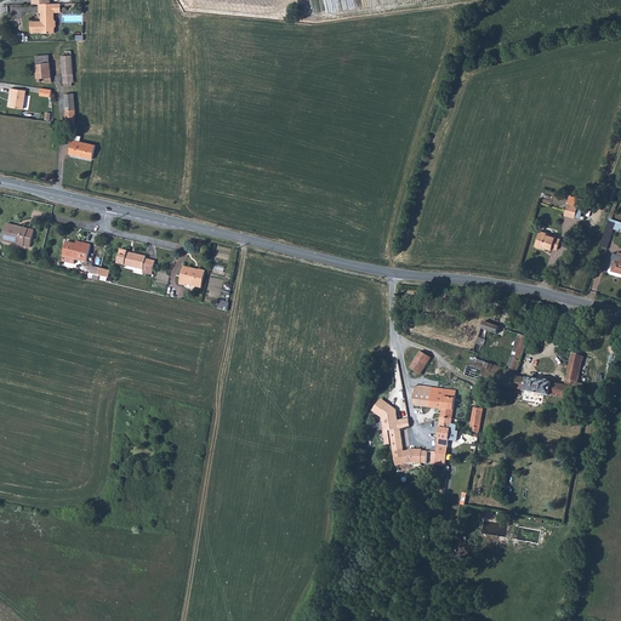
[(41,4),(39,4),(39,13),(41,13),(41,17),(44,17),(44,22),(41,22),(32,22),(32,34),(55,33),(55,28),(56,27),(56,21),(55,20),(55,12),(57,12),(57,4),(51,4),(41,4)]
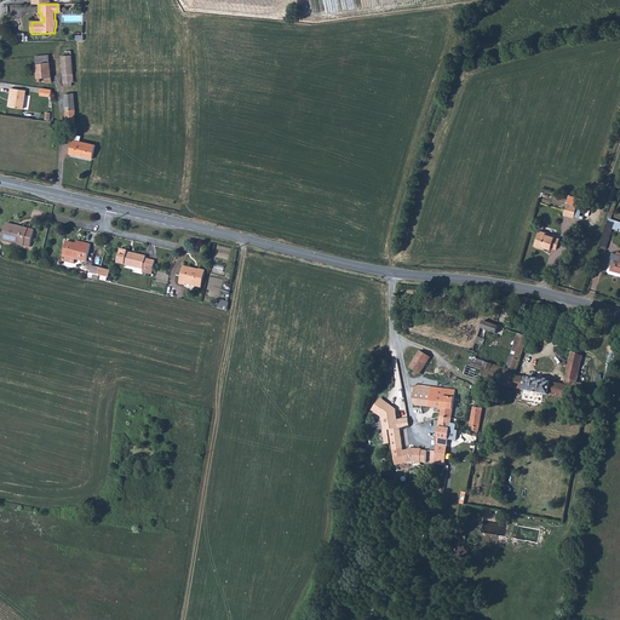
[(62,56),(72,55),(70,46),(61,47),(62,56)]
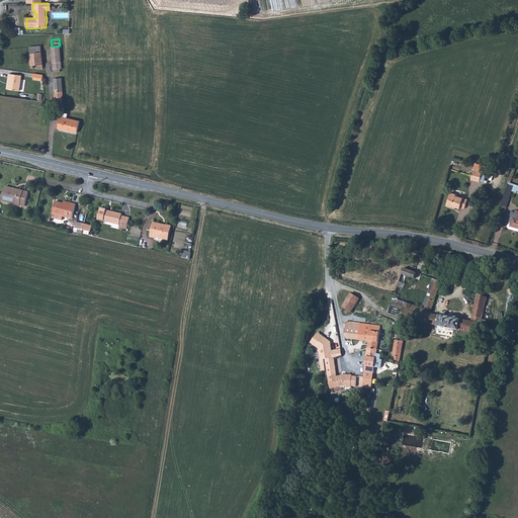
[(62,69),(60,46),(52,47),(54,72),(61,72),(60,69),(62,69)]
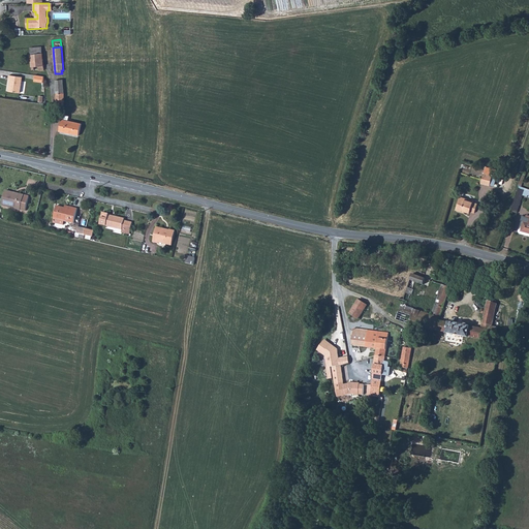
[(31,55),(32,70),(34,69),(34,67),(38,66),(39,70),(44,70),(43,66),(42,54),(31,55)]
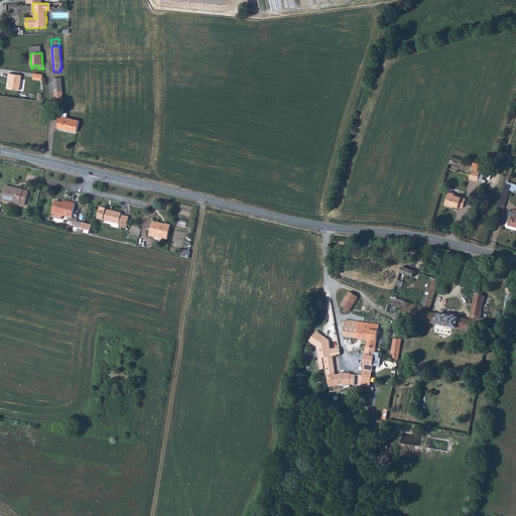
[(19,91),(21,75),(9,74),(8,78),(10,78),(9,89),(19,91)]
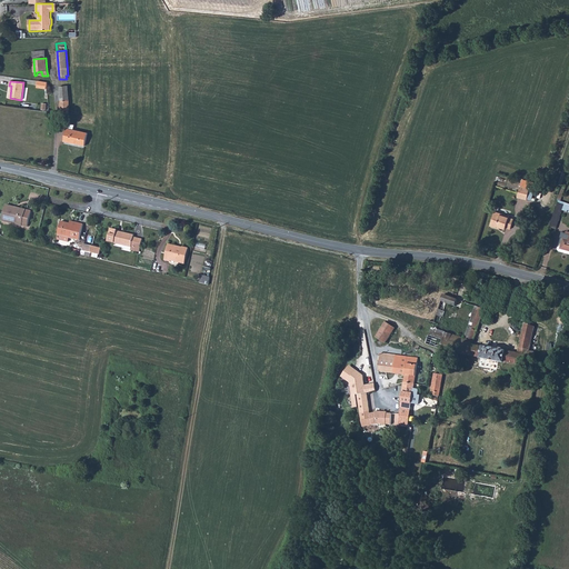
[(69,100),(68,86),(60,86),(60,101),(60,113),(69,113),(69,100)]
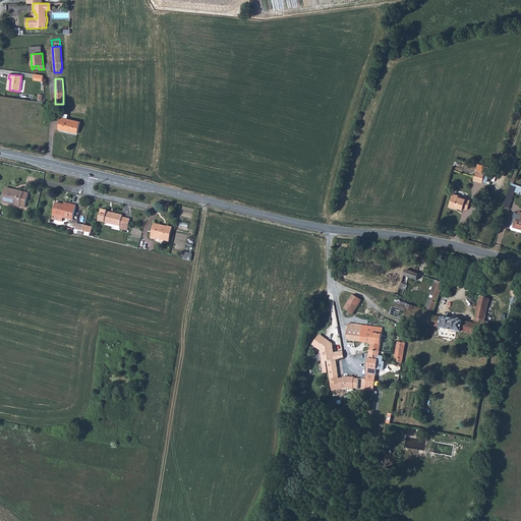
[(80,122),(67,119),(61,117),(59,129),(77,133),(80,122)]
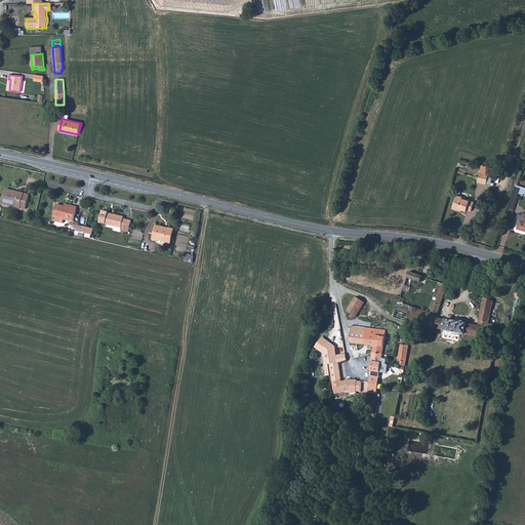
[(493,172),(482,169),(482,172),(489,174),(486,184),(490,185),(493,172)]
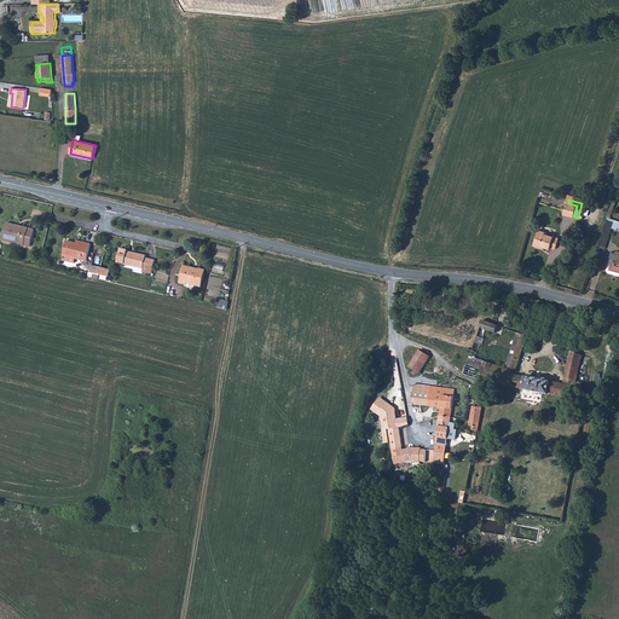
[(618,220),(611,218),(615,203),(612,202),(606,220),(607,220),(618,224),(618,223),(618,220)]
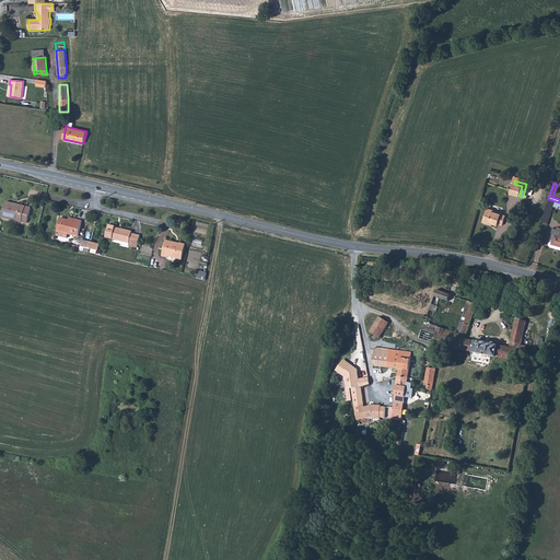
[(522,186),(514,184),(513,184),(510,194),(518,197),(518,196),(522,186)]
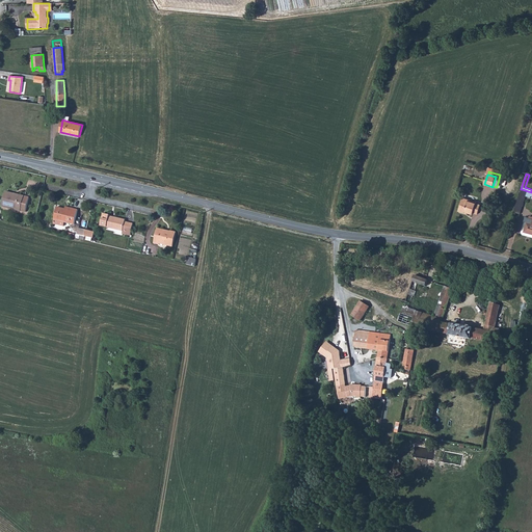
[(531,192),(522,189),(520,195),(519,195),(513,212),(521,214),(526,195),(530,196),(531,195),(531,197),(531,192)]
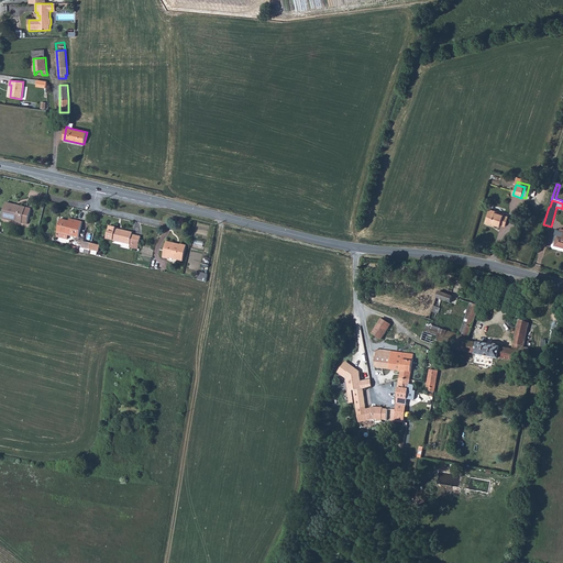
[(28,224),(31,209),(25,208),(6,203),(3,214),(19,219),(18,222),(28,224)]
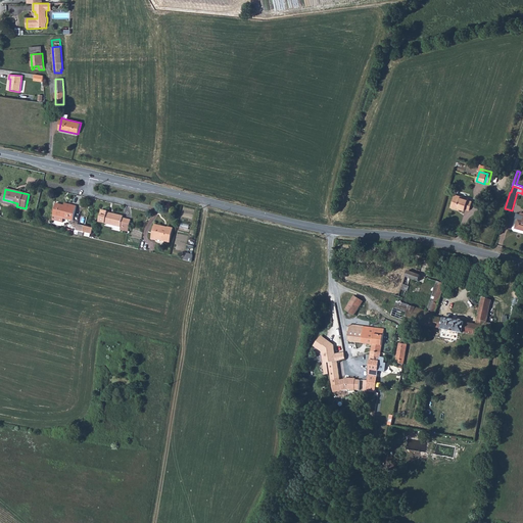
[(468,200),(469,199),(455,194),(453,201),(450,207),(457,209),(457,207),(460,208),(465,210),(465,209),(469,210),(471,206),(472,201),(468,200)]
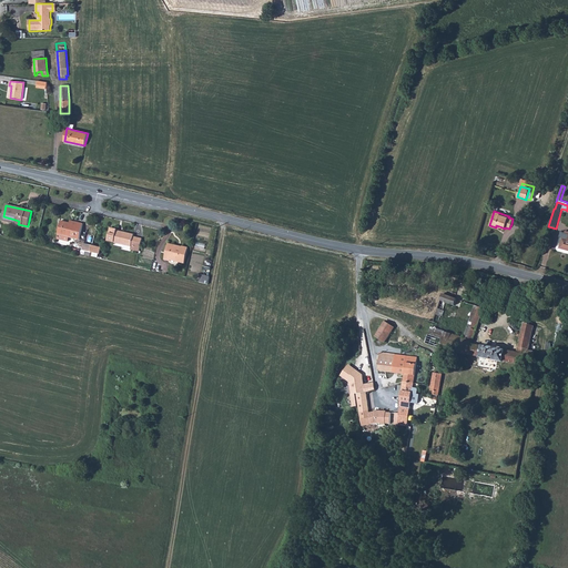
[(78,225),(70,223),(61,221),(58,234),(59,235),(69,237),(80,240),(83,224),(78,223),(78,225)]
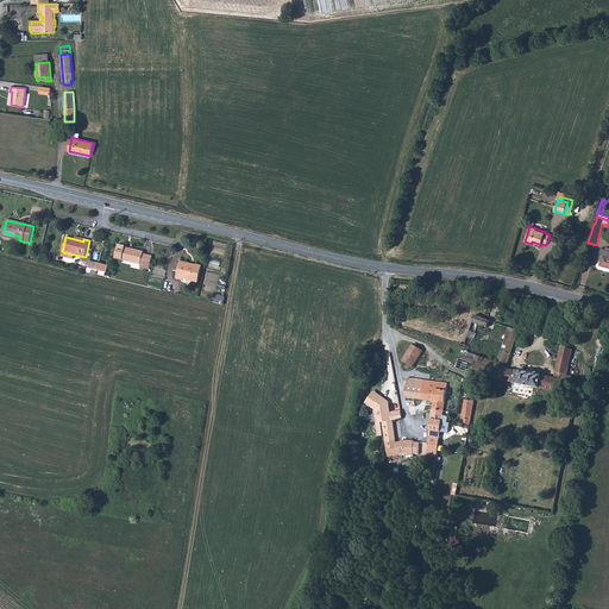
[(126,246),(119,244),(115,258),(142,264),(140,268),(150,270),(154,256),(144,253),(144,252),(126,248),(126,246)]
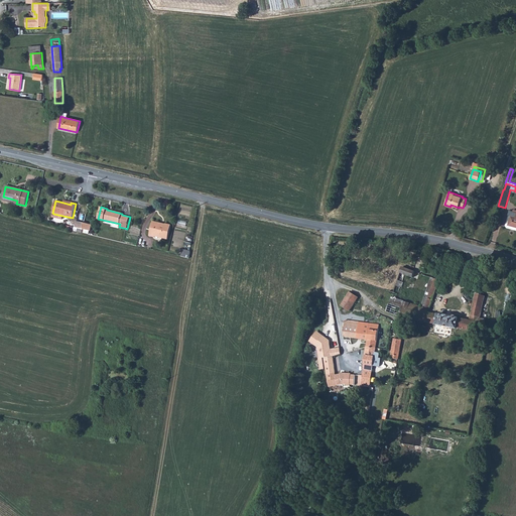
[(77,222),(75,231),(82,233),(83,229),(84,223),(77,222)]
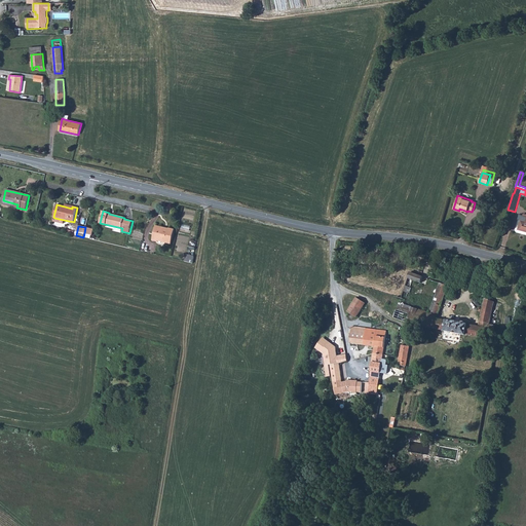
[(171,243),(175,230),(168,228),(168,230),(165,229),(165,228),(156,226),(152,240),(154,240),(157,241),(157,240),(158,239),(165,241),(165,242),(171,243)]
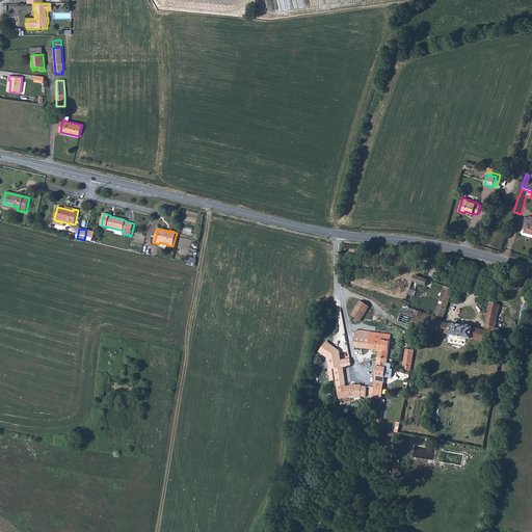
[(188,257),(187,264),(195,266),(196,259),(188,257)]
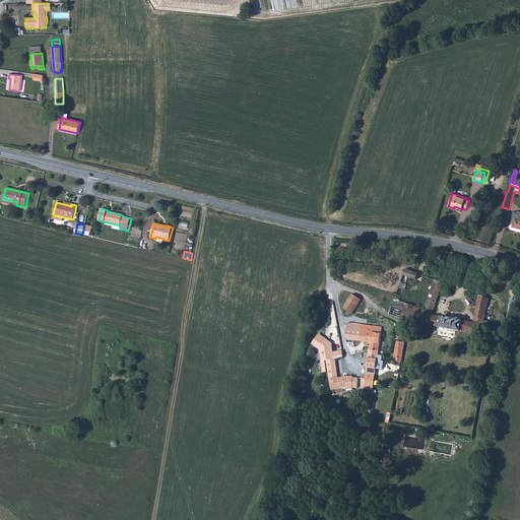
[(405,269),(403,275),(416,280),(418,274),(405,269)]
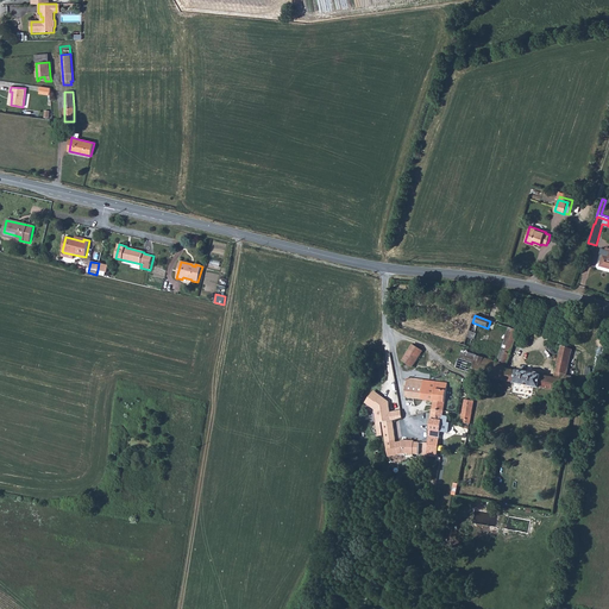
[(463,352),(462,355),(456,369),(471,374),(475,375),(475,378),(478,378),(478,376),(515,383),(540,388),(570,394),(572,377),(567,376),(566,376),(565,381),(554,378),(541,376),(518,371),(506,369),(516,338),(519,339),(521,332),(510,328),(498,363),(469,353),(463,351),(463,352)]
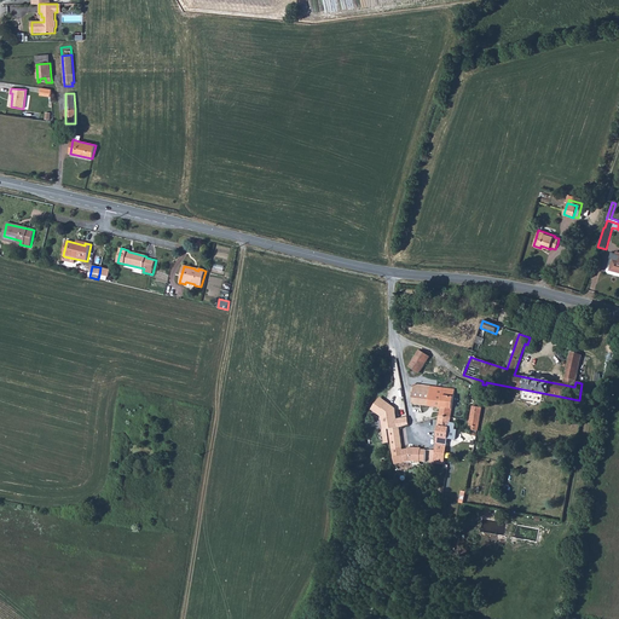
[(431,357),(420,351),(410,366),(409,366),(420,374),(431,357)]
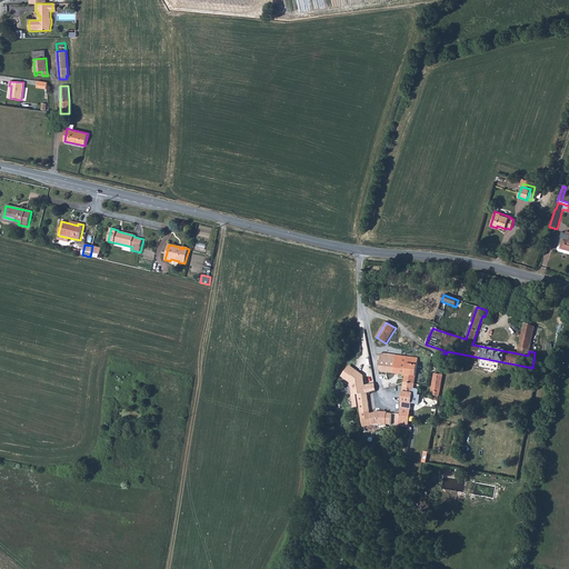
[(535,327),(525,323),(519,348),(530,350),(535,327)]
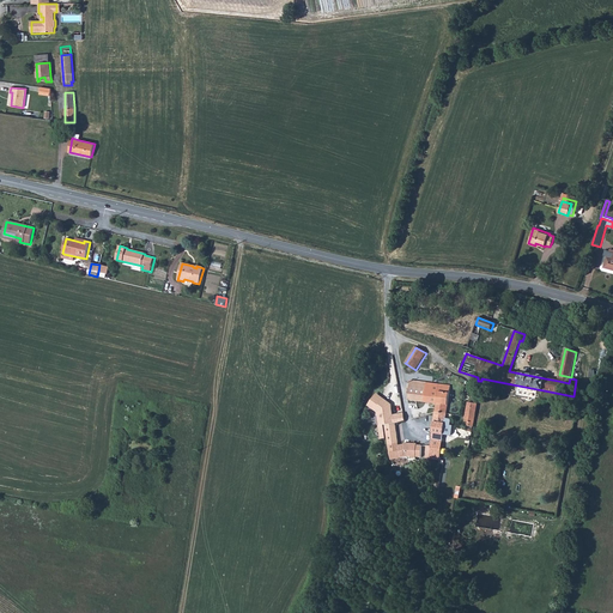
[(420,382),(410,381),(408,399),(408,400),(437,404),(436,412),(447,414),(450,386),(420,382)]
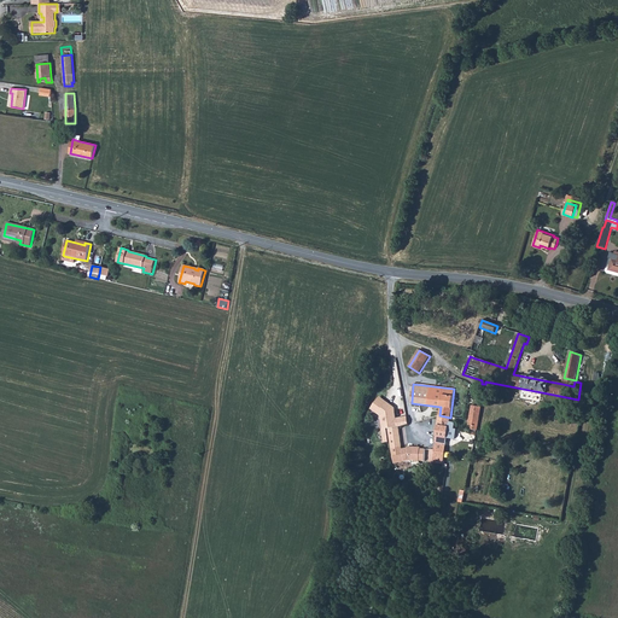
[(390,420),(396,419),(394,408),(385,402),(384,404),(377,400),(369,409),(379,417),(383,430),(386,430),(388,429),(391,429),(390,420)]
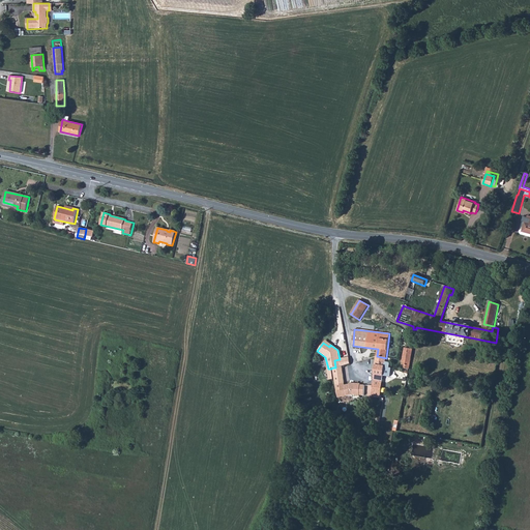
[(404,364),(403,369),(409,370),(412,349),(405,348),(402,364),(404,364)]
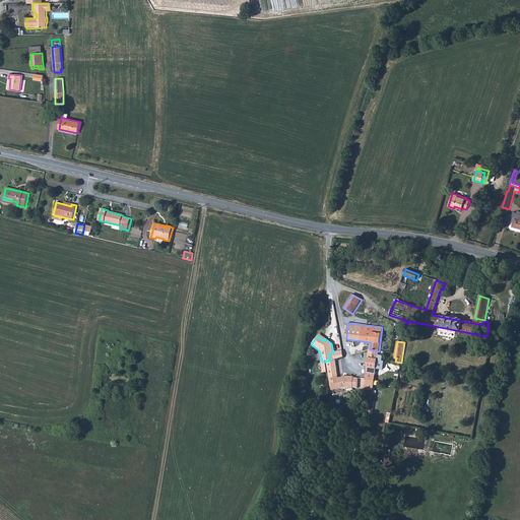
[(368,359),(378,360),(379,351),(370,349),(368,359)]
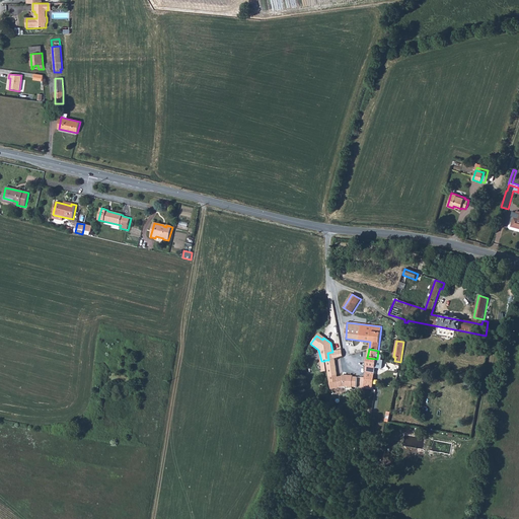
[(332,352),(327,353),(328,360),(335,358),(343,356),(342,351),(332,352)]
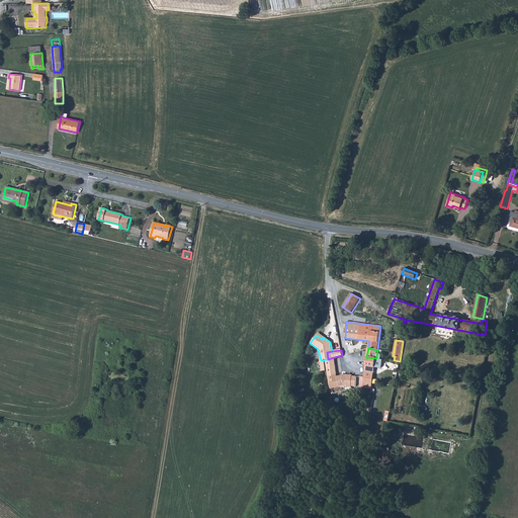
[(342,376),(342,375),(341,375),(337,376),(334,357),(328,359),(325,359),(330,389),(344,385),(347,386),(347,387),(351,387),(351,386),(356,386),(356,376),(352,376),(352,374),(345,374),(345,375),(342,376)]
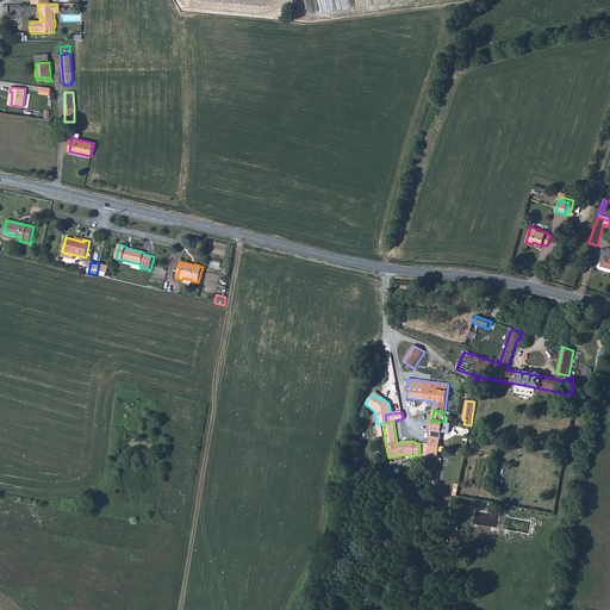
[(433,444),(429,444),(428,452),(428,453),(431,453),(433,449),(435,450),(439,452),(440,443),(443,422),(431,421),(429,442),(433,442),(433,444)]
